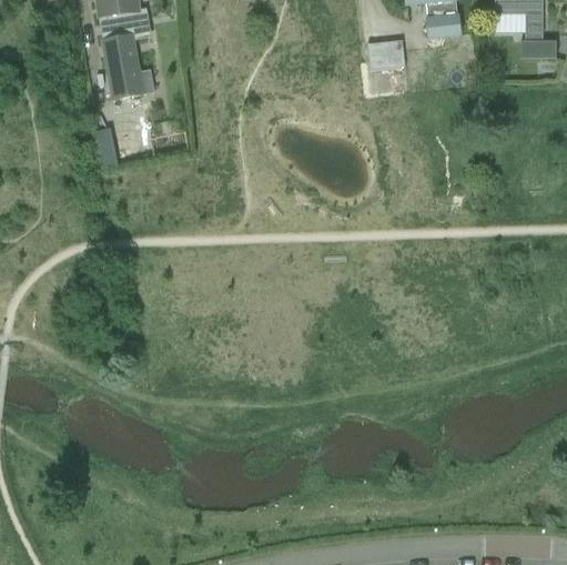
[(97,0),(100,17),(103,41),(114,98),(145,92),(145,90),(142,71),(139,56),(135,33),(132,12),(140,12),(138,0),(97,0)]
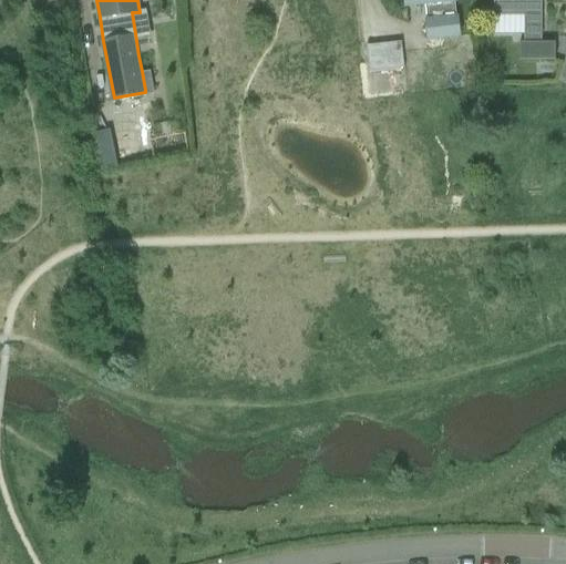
[(460,34),(455,0),(405,0),(407,4),(426,2),(429,20),(428,20),(429,38),(460,34)]
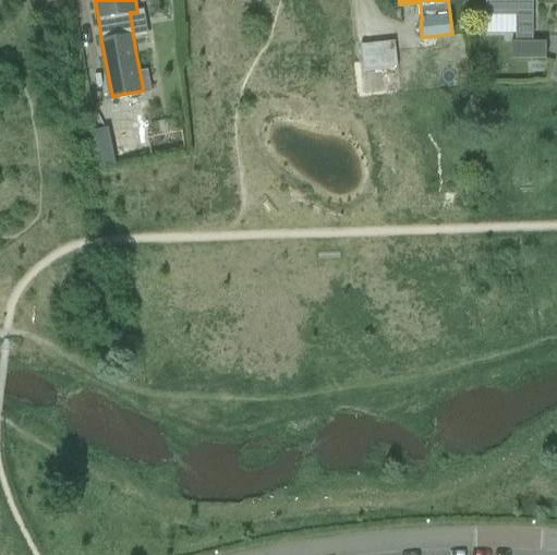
[(533,39),(533,0),(485,0),(486,14),(517,14),(517,39),(511,39),(512,57),(546,58),(546,40),(533,39)]
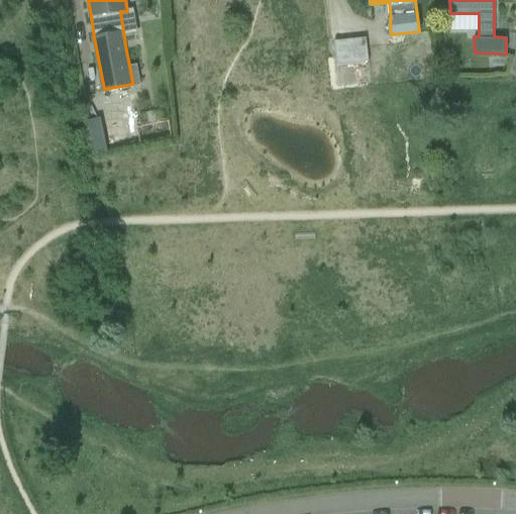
[(335,39),(337,64),(369,61),(367,36),(335,39)]
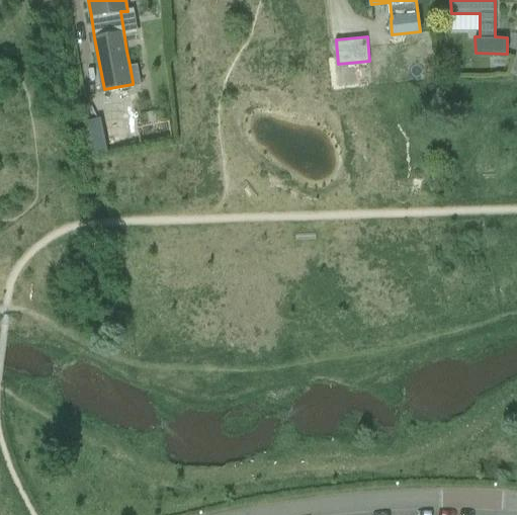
[(133,82),(133,84),(133,86),(142,84),(138,64),(130,65),(133,82)]
